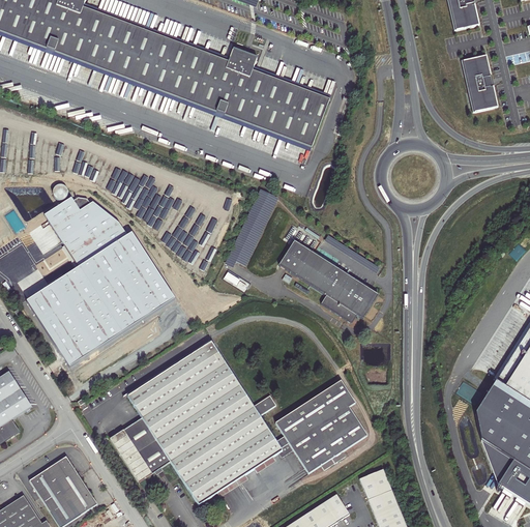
[(0,0),(0,28),(315,145),(330,97),(256,69),(260,57),(236,48),(231,59),(86,6),(88,0),(0,0)]
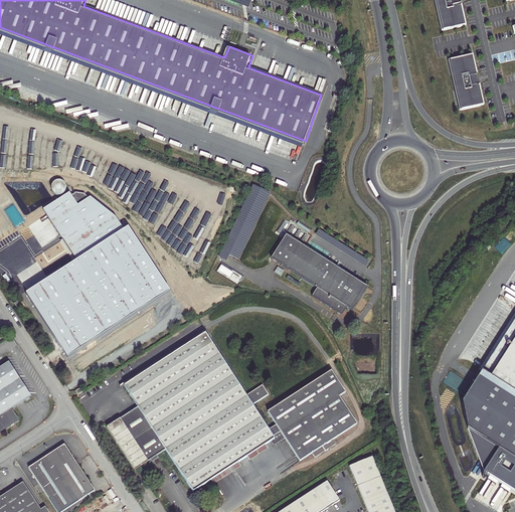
[(438,0),(445,28),(464,23),(467,22),(461,0),(438,0)]
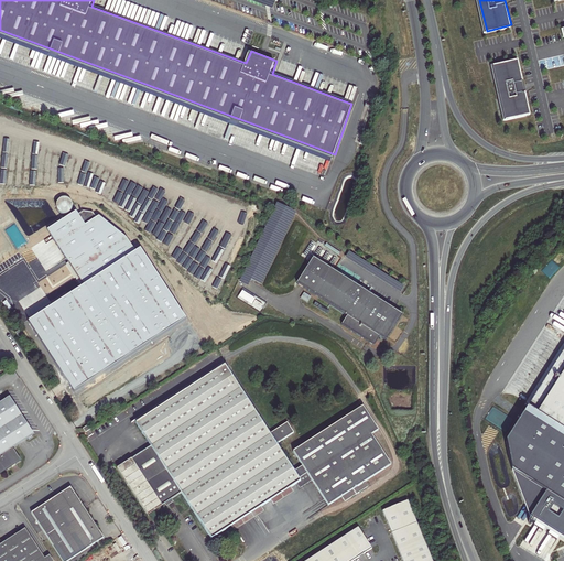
[(518,57),(495,63),(508,117),(532,111),(519,57),(518,57)]
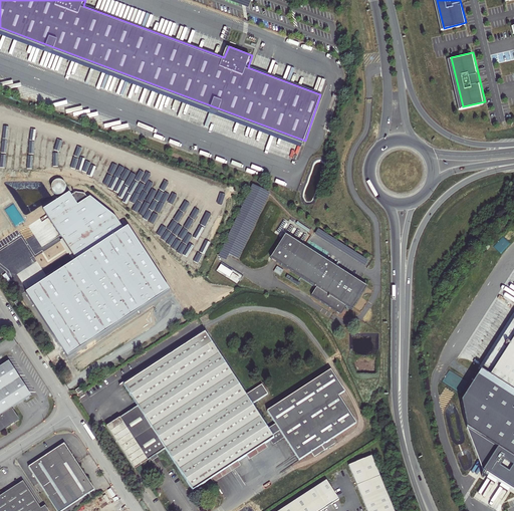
[(66,181),(54,177),(49,189),(62,193),(66,181)]
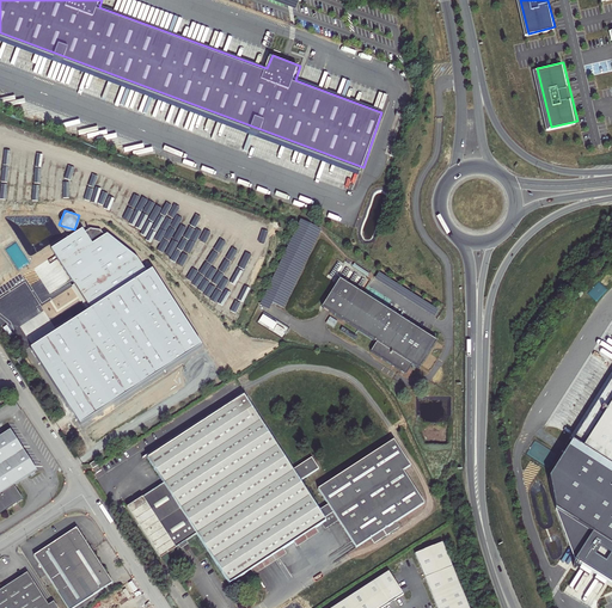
[(95,305),(31,345),(80,423),(201,345),(144,255),(109,228),(106,231),(102,225),(92,223),(87,226),(85,223),(55,243),(95,305)]
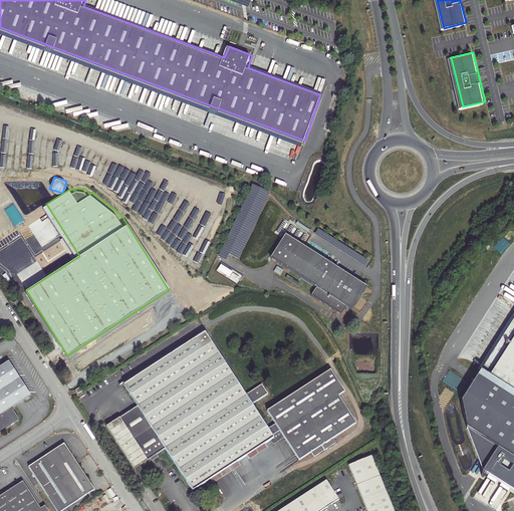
[(352,308),(367,284),(285,232),(270,255),(317,285),(312,293),(341,311),(345,304),(352,308)]
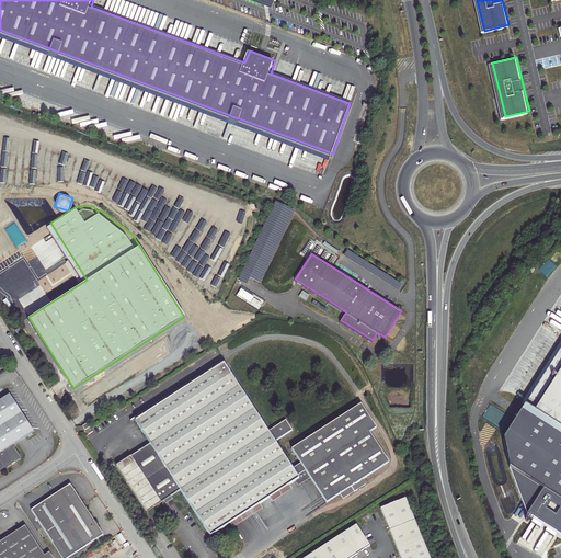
[(20,323),(15,327),(20,333),(24,331),(20,323)]
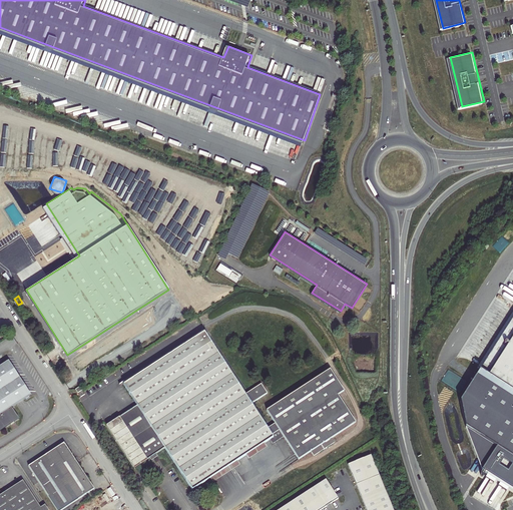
[(512,316),(481,368),(512,388),(512,316)]
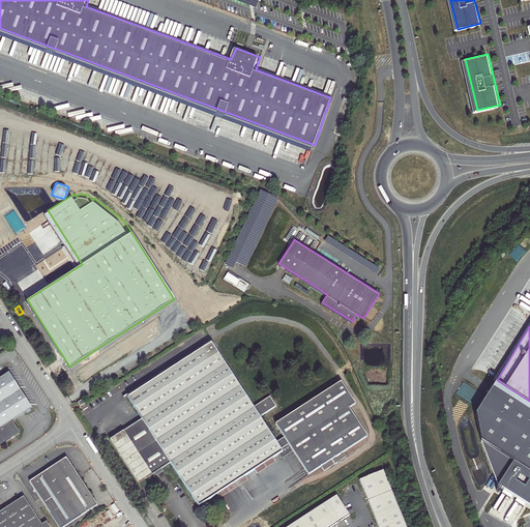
[(253,406),(209,340),(123,401),(139,419),(109,440),(138,485),(168,464),(197,505),(278,451),(282,457),(292,448),(306,471),(366,433),(348,404),(355,400),(341,378),(274,421),(282,433),(274,438),(260,416),(276,405),(269,394),(253,406)]
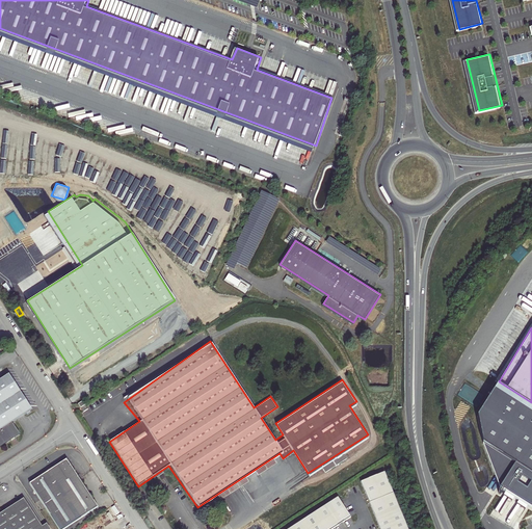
[(0,446),(20,432),(11,420),(30,406),(8,371),(0,376),(0,446)]
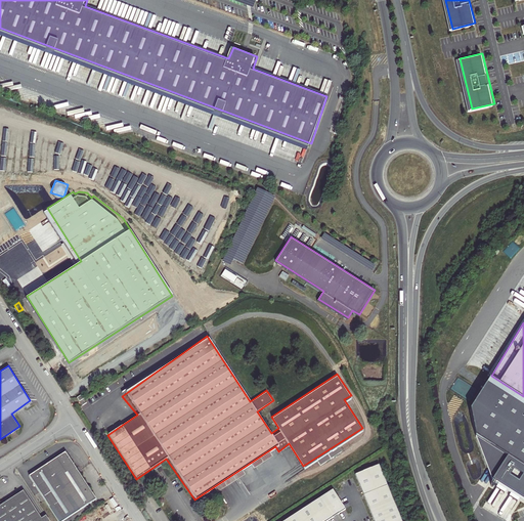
[(523,396),(491,376),(471,408),(475,434),(483,456),(492,477),(523,496),(523,396)]
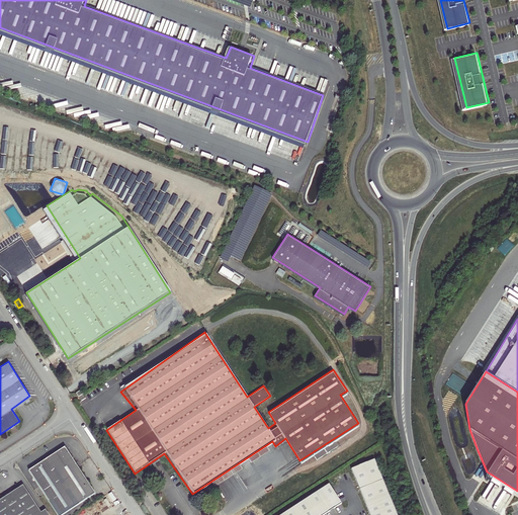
[(81,388),(76,391),(82,398),(86,395),(81,388)]
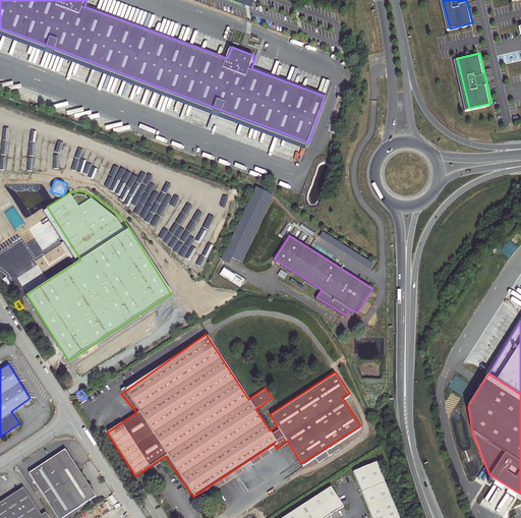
[(27,471),(55,517),(57,517),(94,495),(63,448),(27,471)]
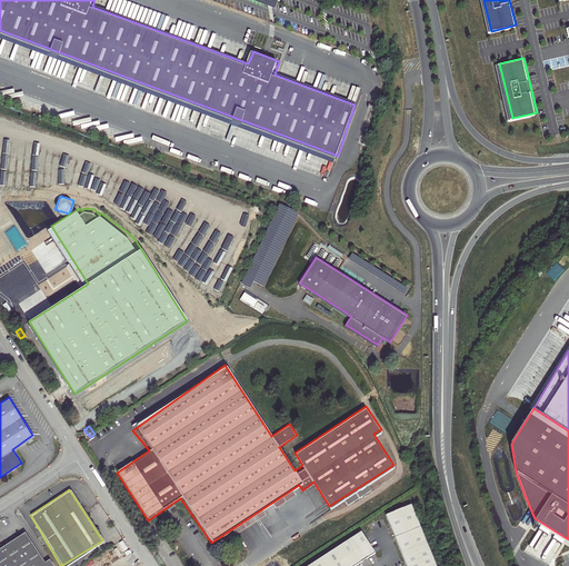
[(407,563),(408,565),(438,565),(412,502),(386,512),(407,563)]
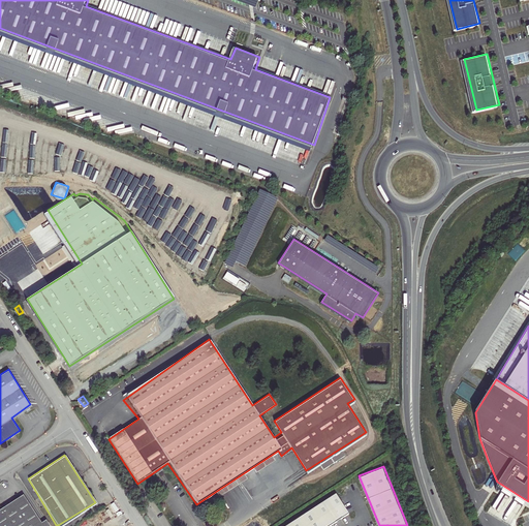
[(337,491),(282,525),(325,525),(349,511),(339,494),(337,491)]
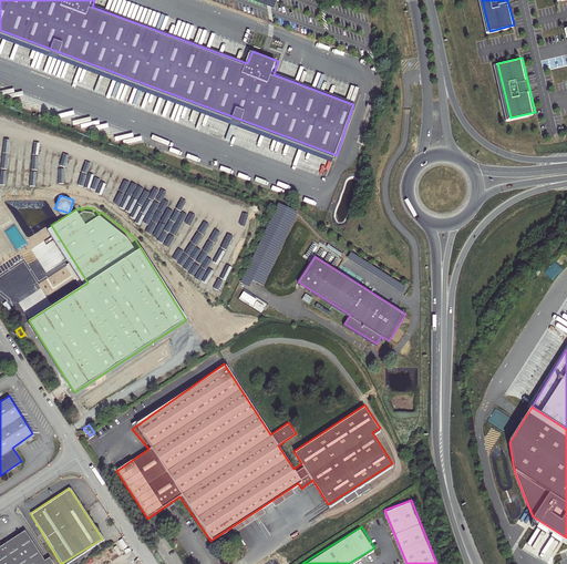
[(0,545),(0,563),(44,563),(23,530),(0,545)]
